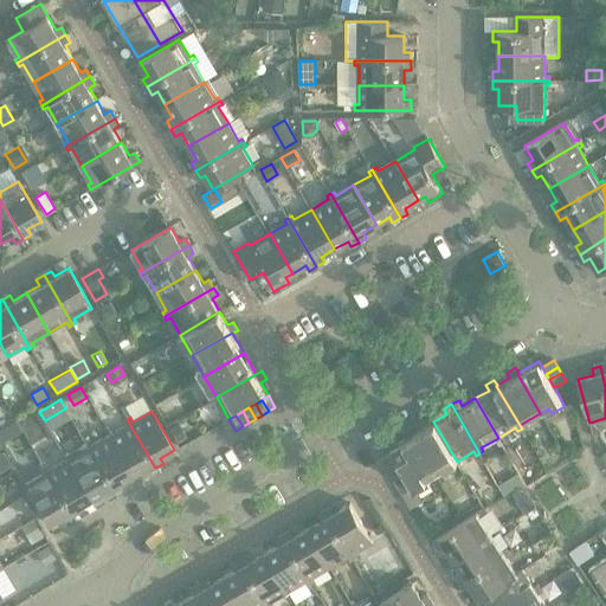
[(126,425),(109,436),(131,475),(144,466),(148,472),(155,468),(127,419),(123,421),(126,425)]
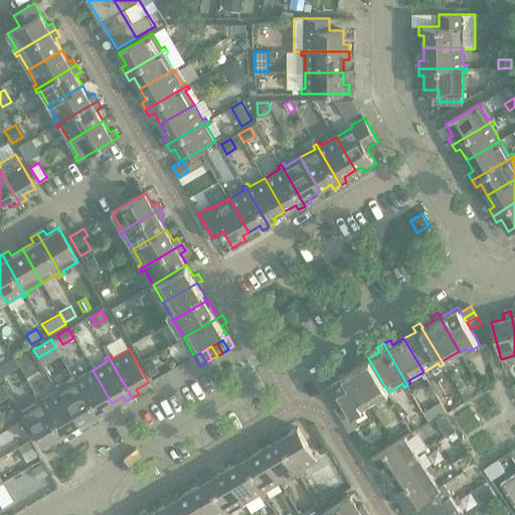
[(14,358),(6,363),(10,371),(18,366),(15,360),(14,358)]
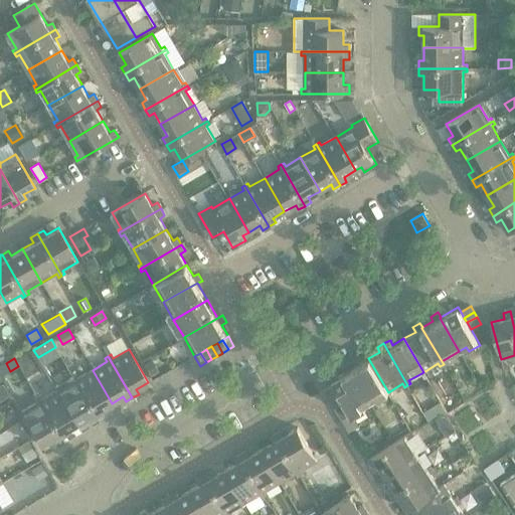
[(347,364),(350,369),(351,369),(370,402),(388,392),(368,358),(357,365),(354,360),(347,364)]
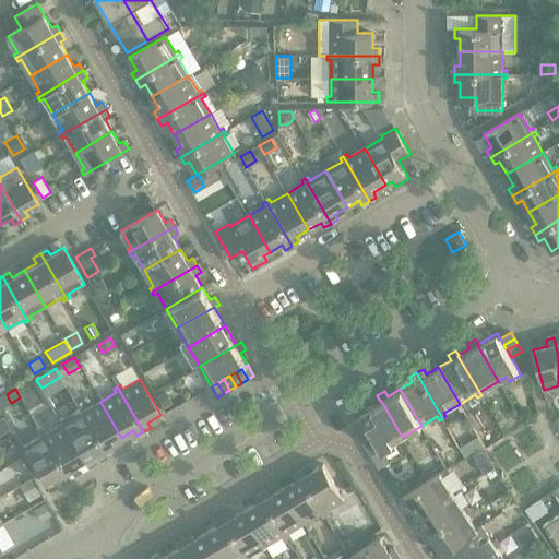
[(165,390),(157,395),(164,407),(171,402),(165,390)]
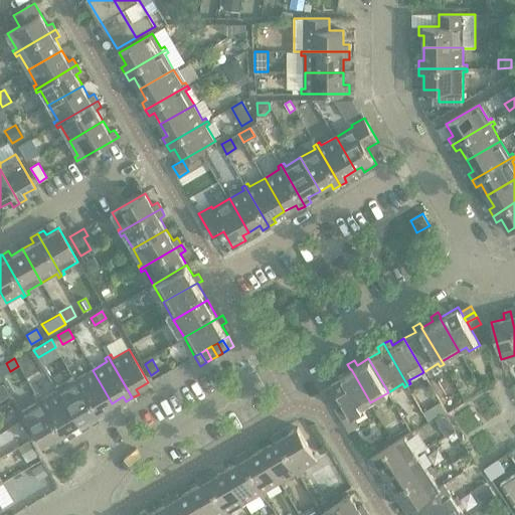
[(338,390),(341,394),(345,402),(354,417),(365,410),(363,406),(370,402),(351,369),(350,369),(332,379),(335,384),(338,390)]
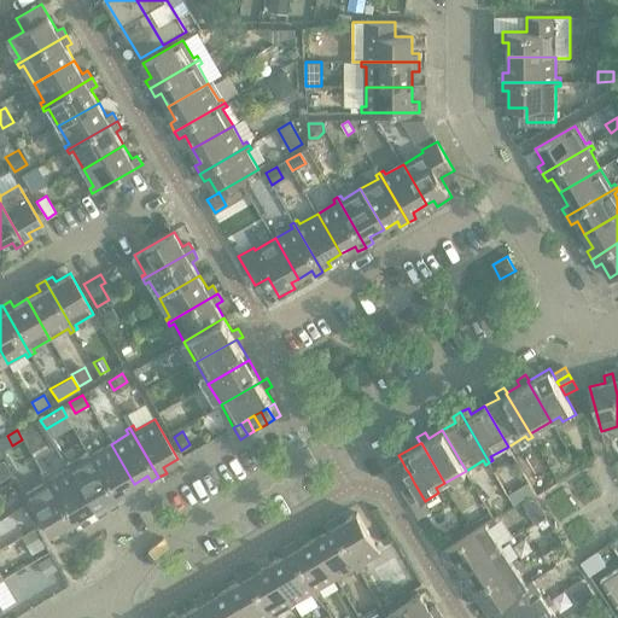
[(91,450),(87,453),(116,502),(124,497),(121,491),(134,484),(111,444),(93,454),(91,450)]
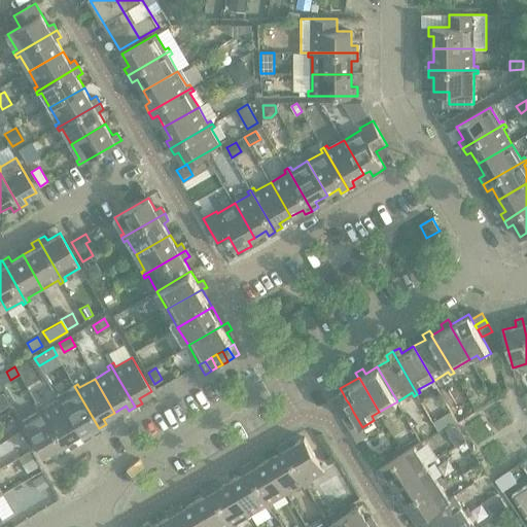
[(73,391),(58,399),(78,433),(90,427),(93,432),(99,428),(74,386),(71,387),(73,391)]
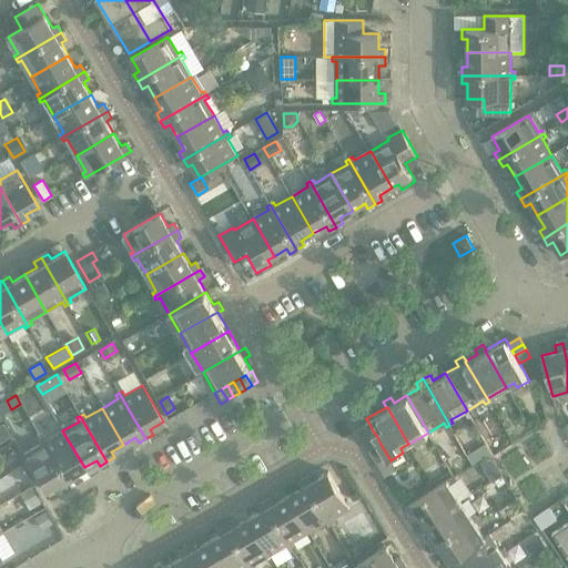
[(2,424),(0,424),(0,442),(10,436),(2,424)]
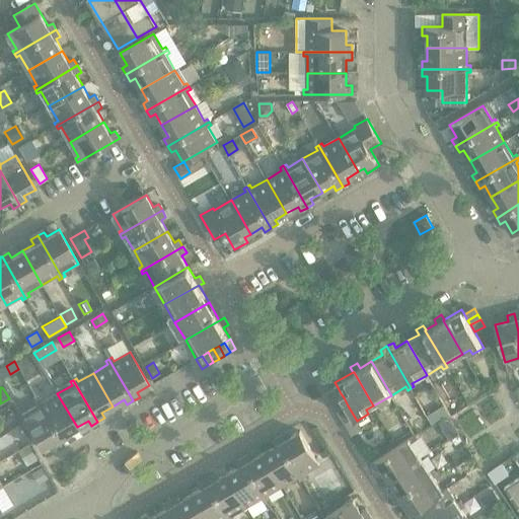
[(338,387),(327,393),(331,399),(341,393),(338,387)]
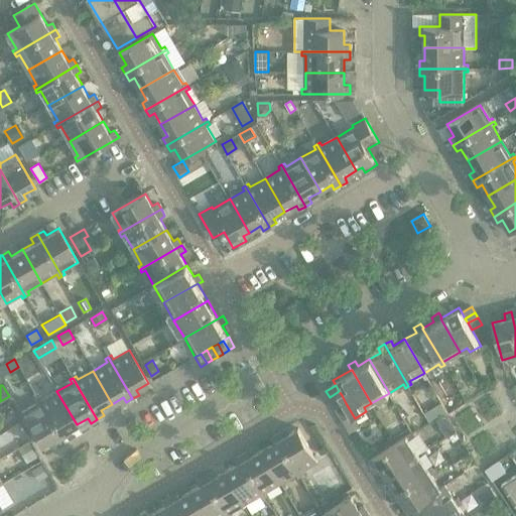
[(40,396),(37,398),(61,439),(68,436),(66,431),(77,424),(56,391),(42,399),(40,396)]
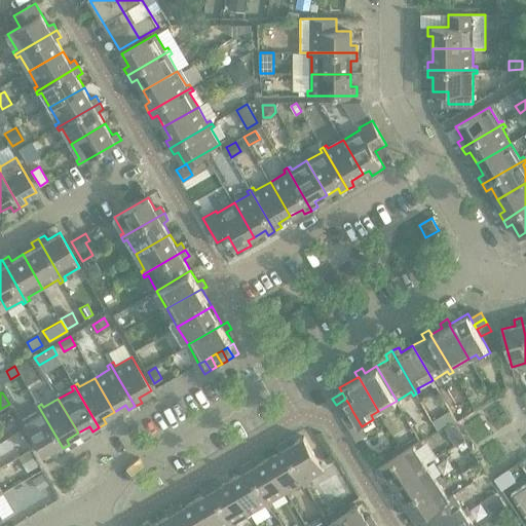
[(336,405),(338,409),(348,403),(345,399),(336,405)]
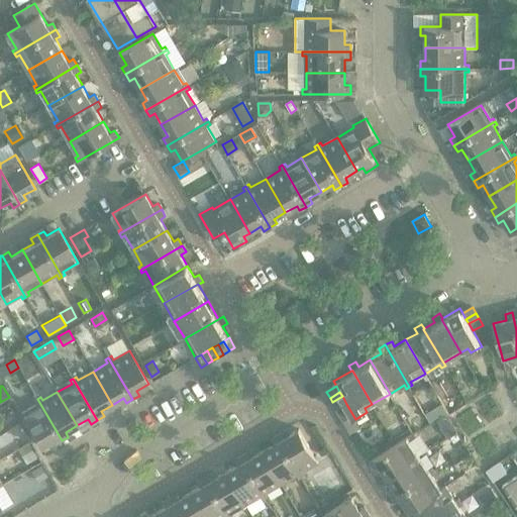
[(332,402),(336,409),(346,404),(342,396),(332,402)]
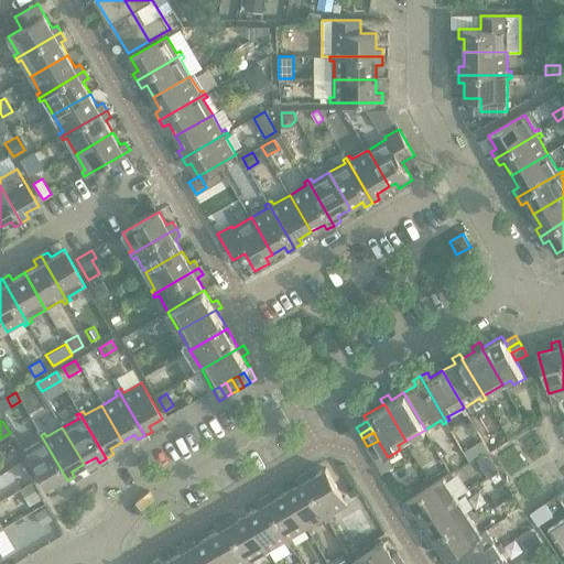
[(67,480),(41,435),(38,437),(40,441),(22,451),(44,487),(57,479),(60,485),(67,480)]
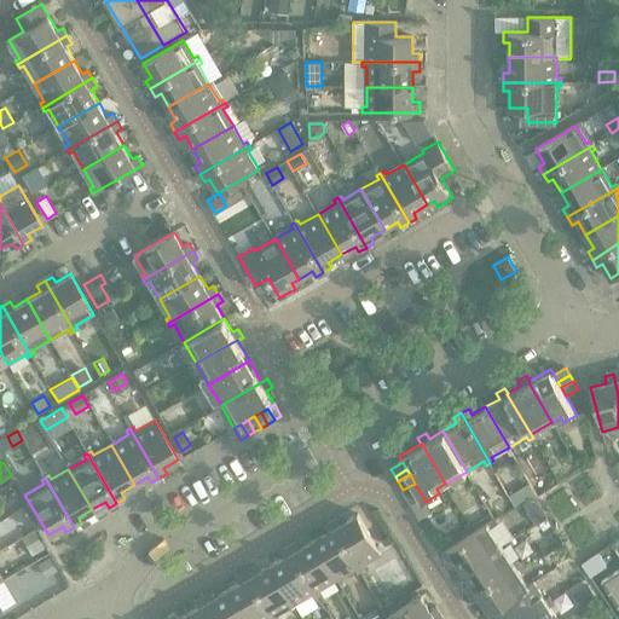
[(531,484),(522,489),(527,498),(536,493),(531,484)]
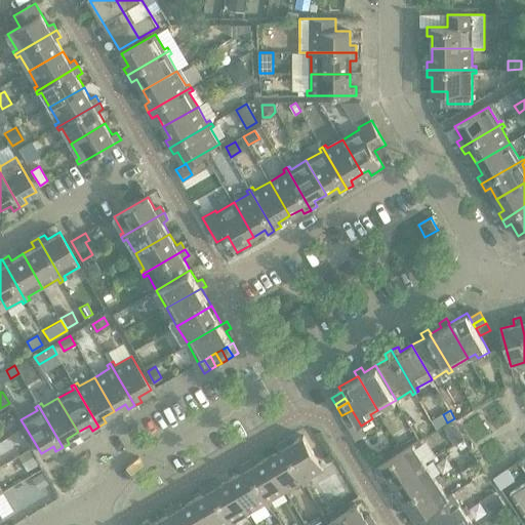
[(448,433),(455,443),(461,439),(454,429),(448,433)]
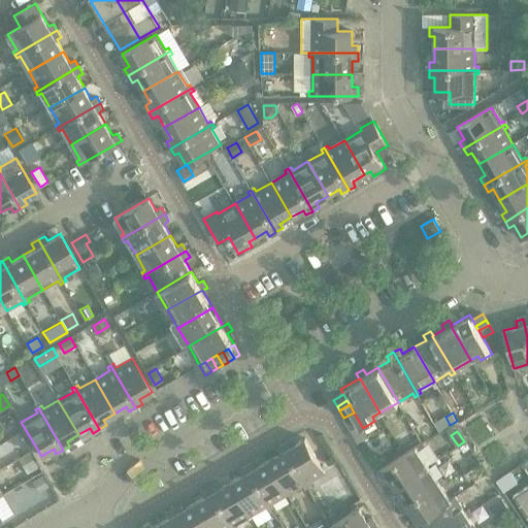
[(290,440),(284,444),(308,487),(311,485),(309,482),(325,472),(305,438),(293,446),(290,440)]
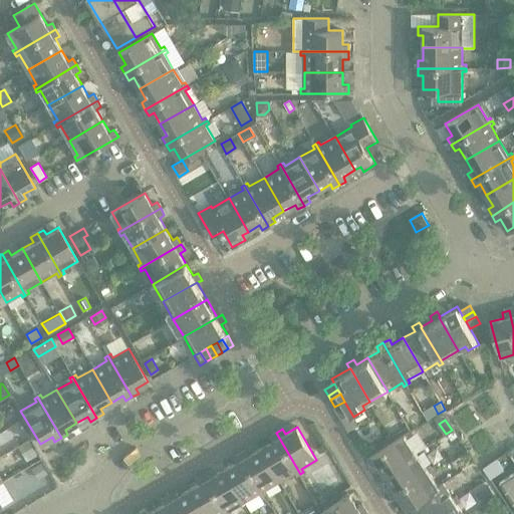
[(272,441),(261,448),(280,481),(295,473),(297,476),(300,474),(276,433),(269,436),(272,441)]
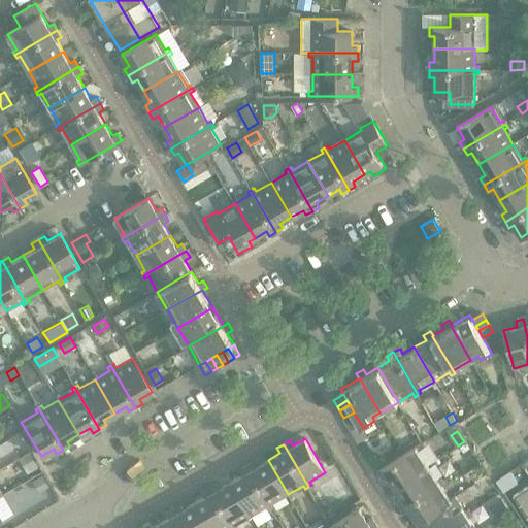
[(387,475),(395,487),(428,465),(418,451),(422,449),(419,444),(377,471),(383,479),(387,475)]
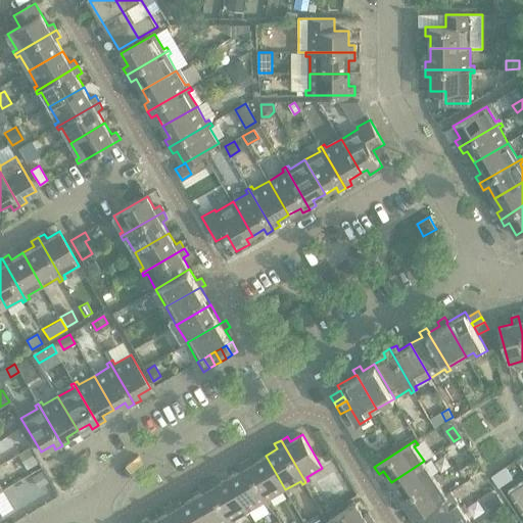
[(30,448),(21,454),(29,467),(38,462),(30,448)]
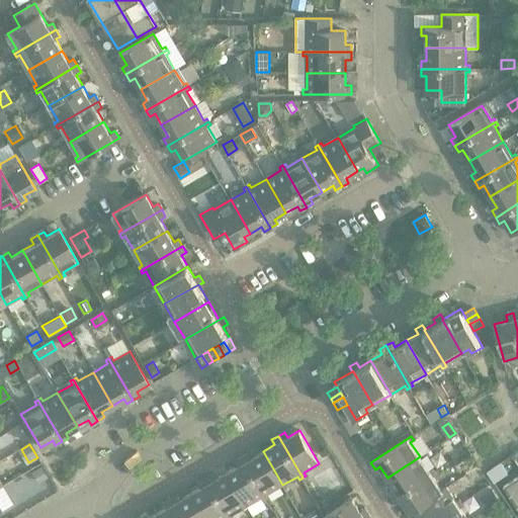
[(249,452),(243,456),(267,499),(270,497),(268,494),(282,485),(263,451),(252,457),(249,452)]
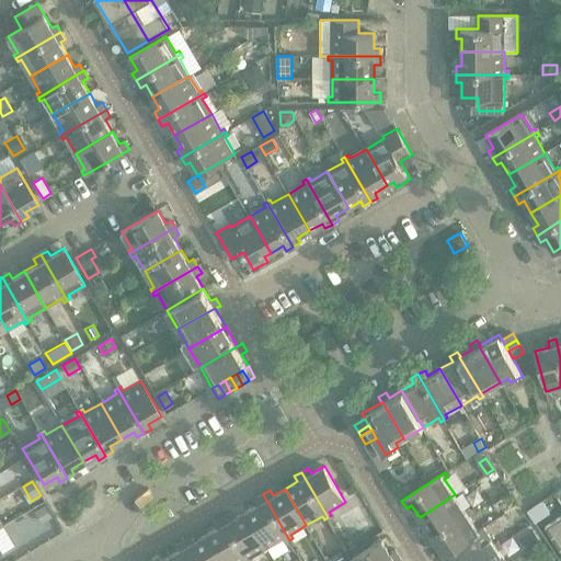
[(259,504),(247,511),(267,548),(284,538),(285,541),(289,540),(263,494),(255,499),(259,504)]
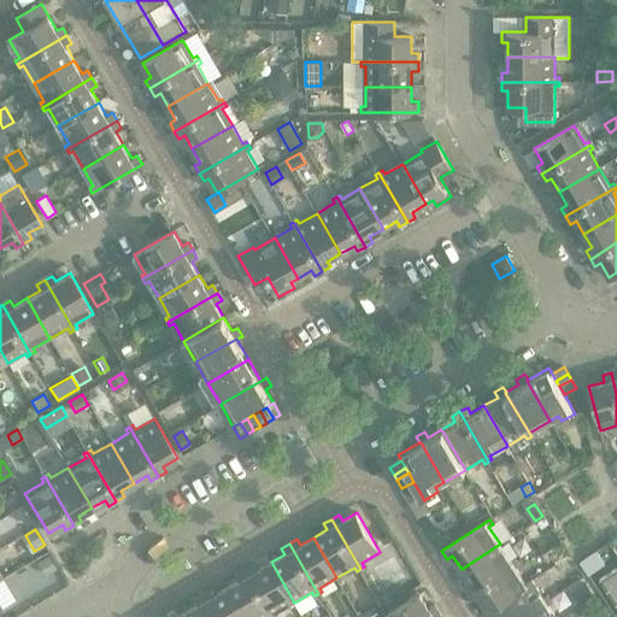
[(500,544),(462,569),(470,581),(464,585),(469,593),(517,562),(515,558),(511,560),(500,544)]
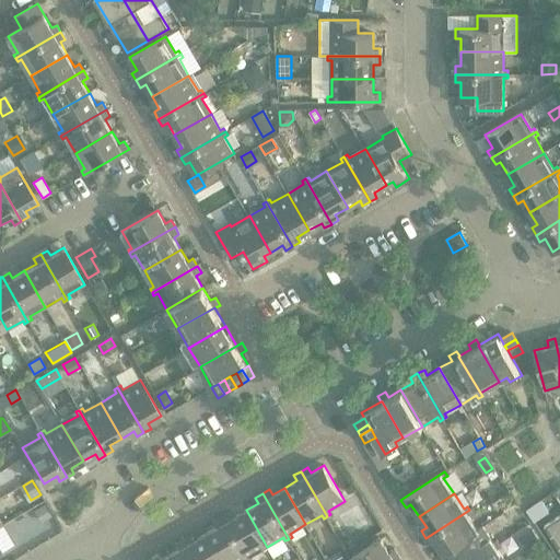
[(543,501),(527,511),(534,522),(549,511),(543,501)]
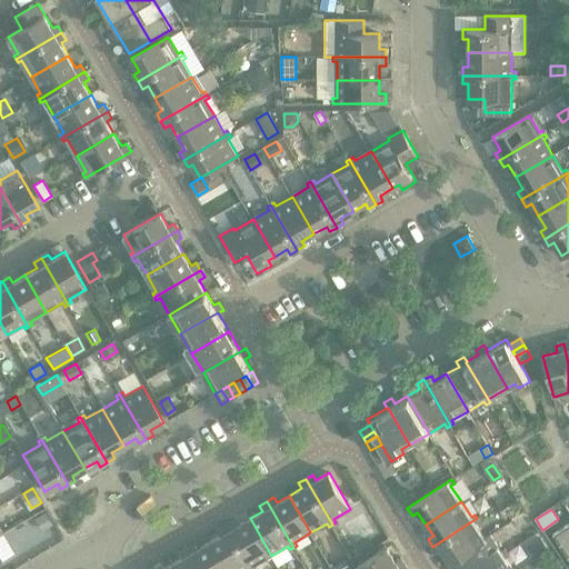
[(46,512),(36,518),(42,529),(51,523),(46,512)]
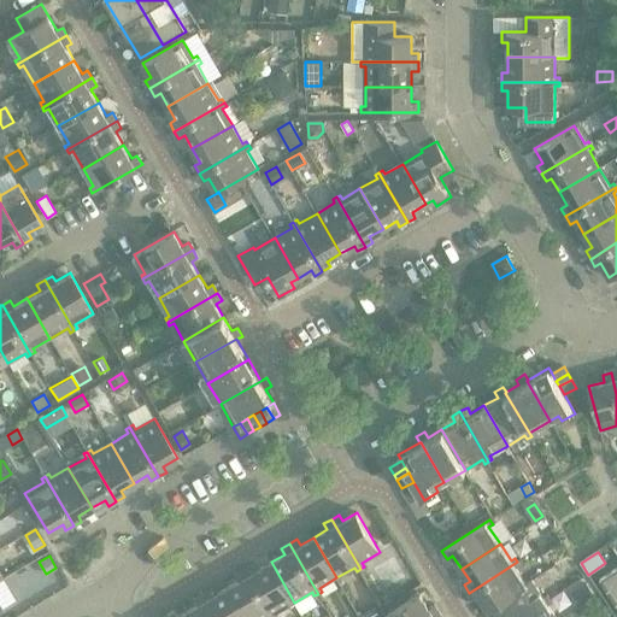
[(254,564),(246,569),(274,616),(277,616),(278,616),(276,612),(294,603),(271,562),(257,570),(254,564)]
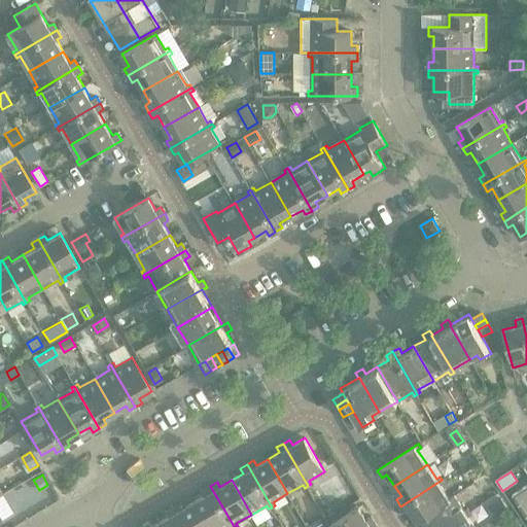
[(442,480),(400,506),(405,513),(410,510),(417,521),(422,519),(421,518),(450,499),(450,498),(441,485),(444,483),(442,480)]
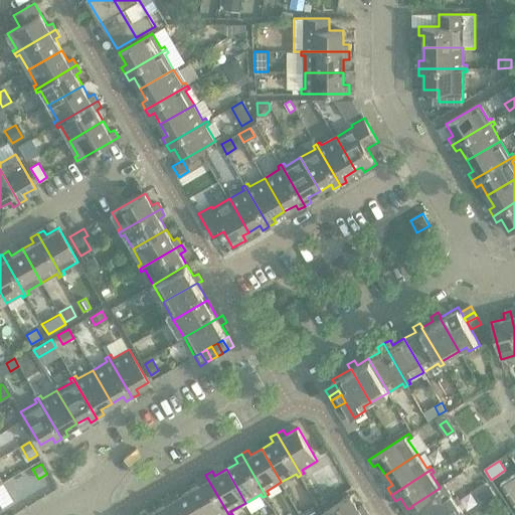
[(514,474),(501,484),(514,505),(514,474)]
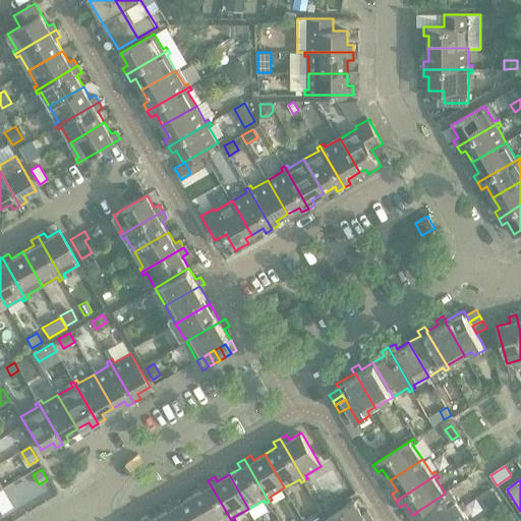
[(204,488),(192,496),(207,520),(226,520),(227,520),(226,520),(231,520),(208,480),(200,484),(204,488)]
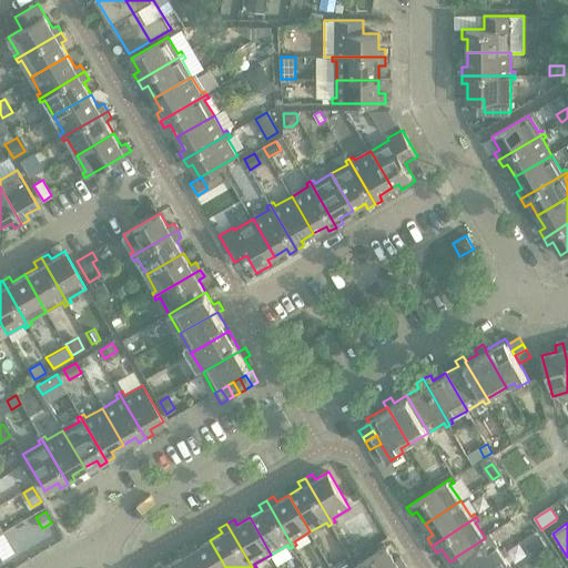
[(454,558),(455,559),(460,567),(479,567),(506,551),(504,548),(500,550),(489,534),(485,537),(485,538),(454,558)]
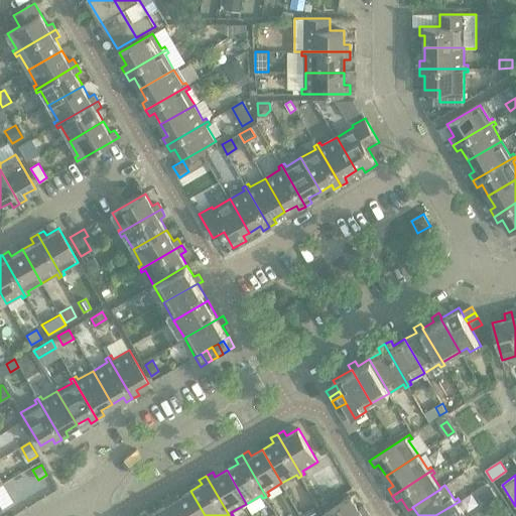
[(176,493),(169,497),(180,515),(205,515),(190,491),(179,497),(176,493)]
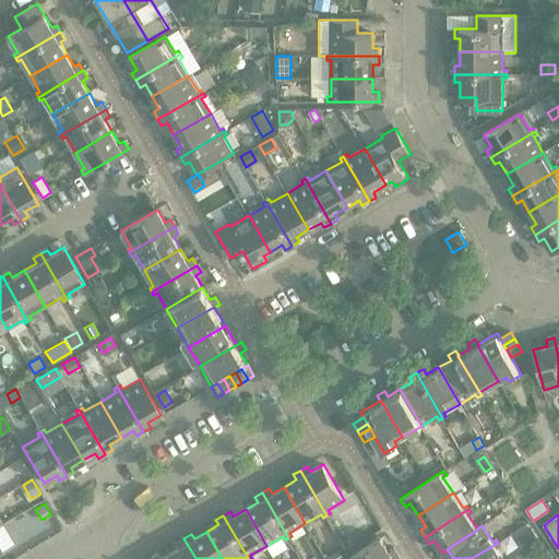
[(390,558),(399,554),(393,547),(389,550),(380,537),(347,558),(390,558)]
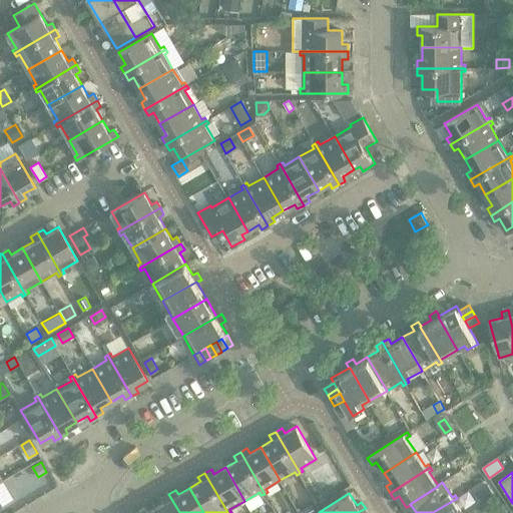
[(165,502),(154,509),(156,512),(179,512),(168,494),(162,497),(165,502)]
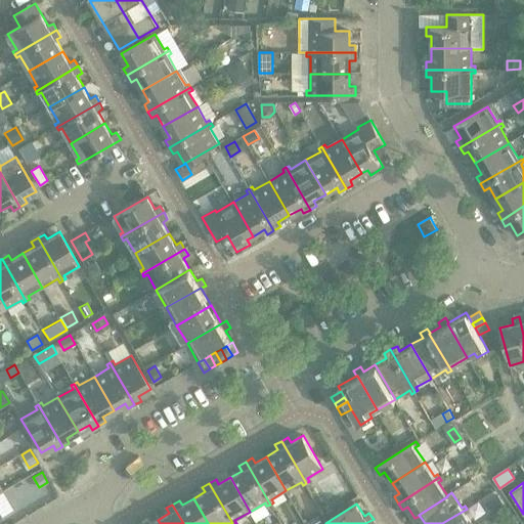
[(467,509),(442,523),(472,523),(466,514),(469,512),(467,509)]
